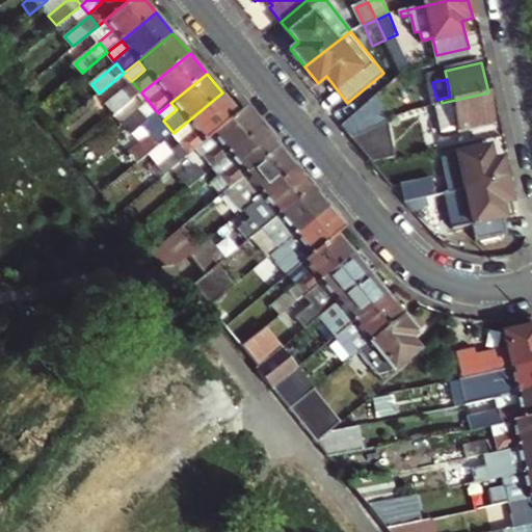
[(109,105),(115,113),(141,92),(134,84),(109,105)]
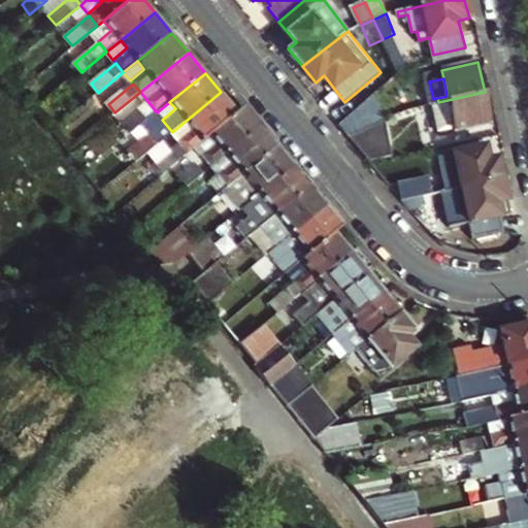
[(409,109),(431,104),(428,90),(406,95),(409,109)]
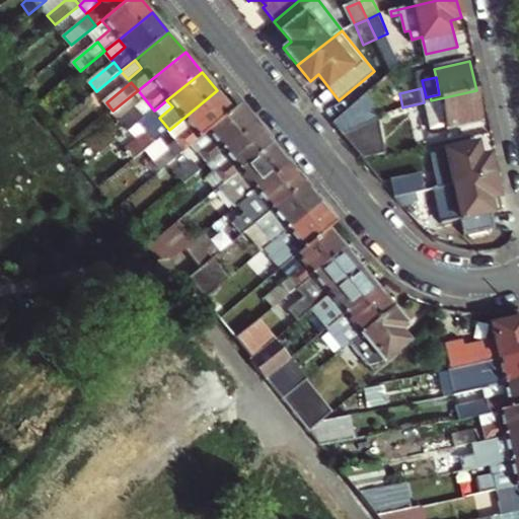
[(193,143),(206,132),(233,109),(217,90),(169,130),(177,139),(186,148),(193,143)]
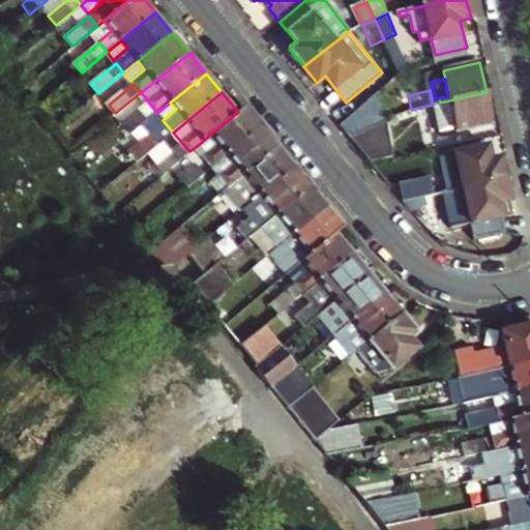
[(454,128),(455,133),(494,123),(487,92),(440,102),(434,105),(440,131),(454,128)]
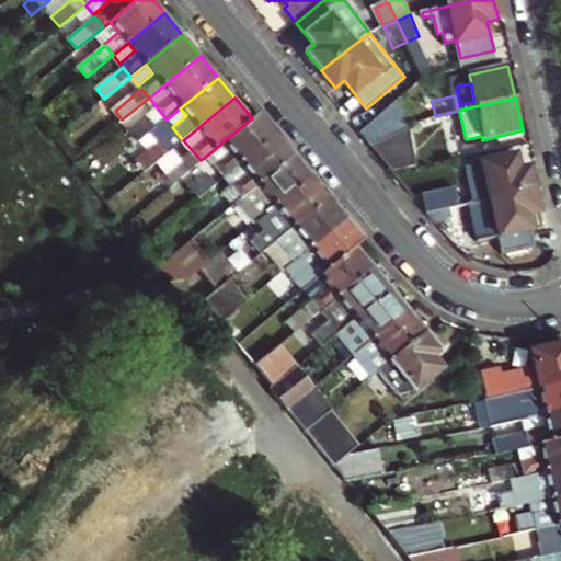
[(409,127),(412,126),(399,100),(362,132),(373,144),(409,127)]
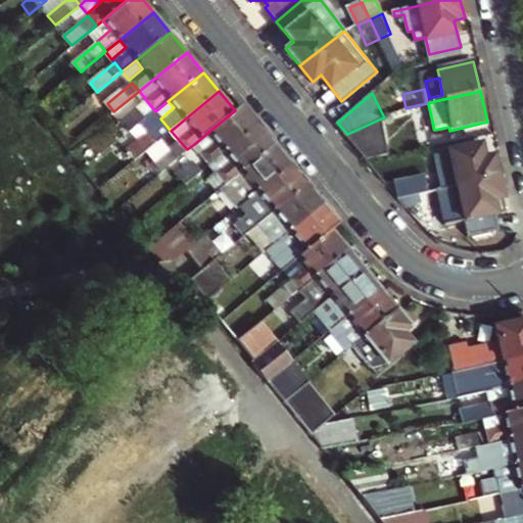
[(155,111),(160,119),(174,107),(168,101),(155,111)]
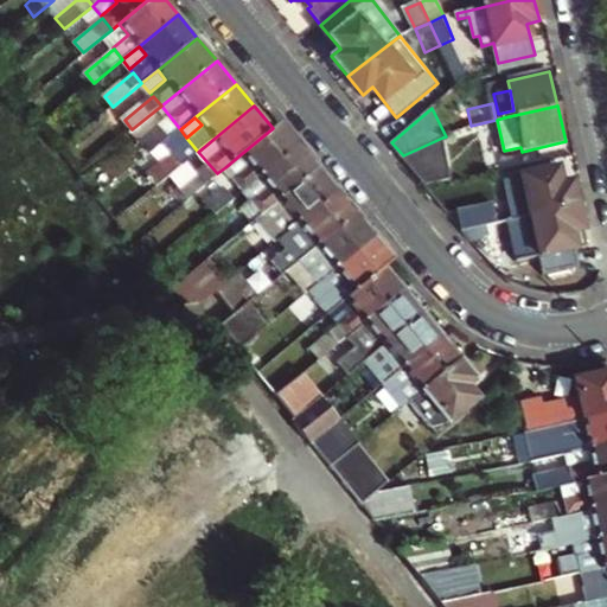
[(244,191),(301,146),(281,121),(273,128),(241,154),(249,164),(234,177),(244,191)]
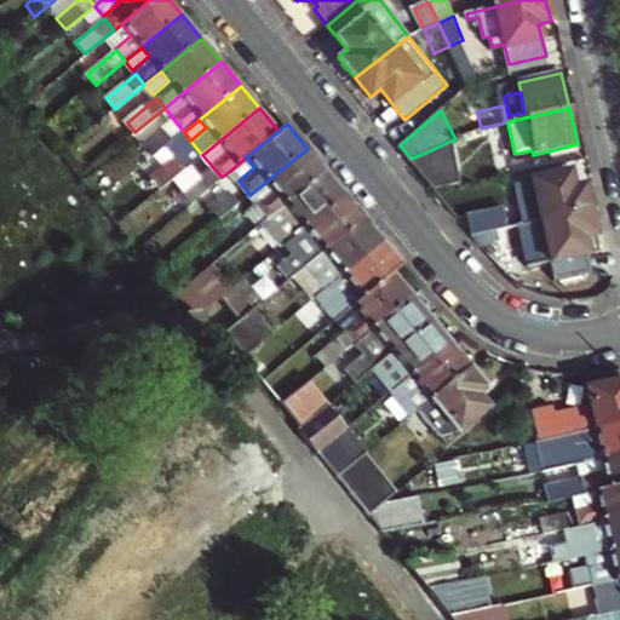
[(145,145),(155,155),(173,141),(164,130),(145,145)]
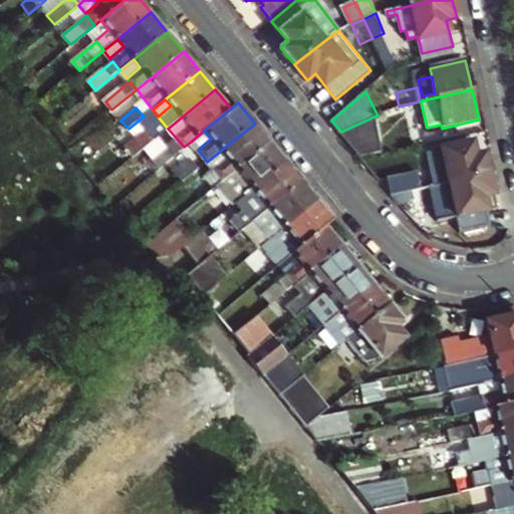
[(360,155),(382,151),(374,116),(341,132),(360,155)]
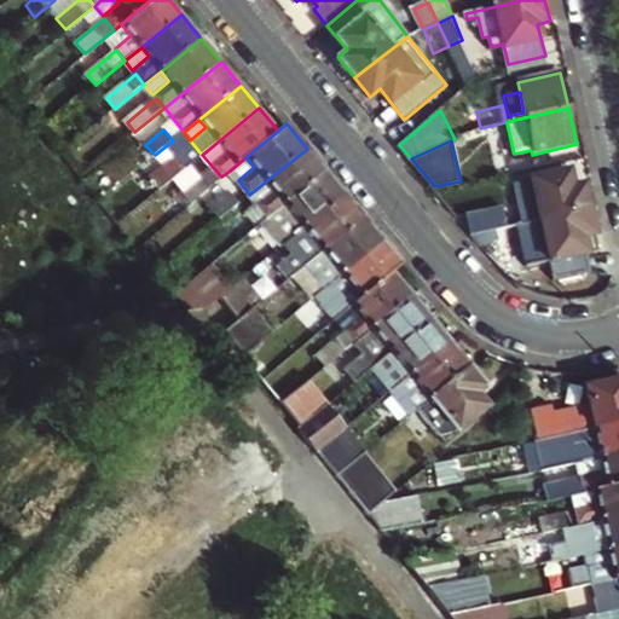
[(327,172),(307,149),(249,195),(268,218),(327,172)]
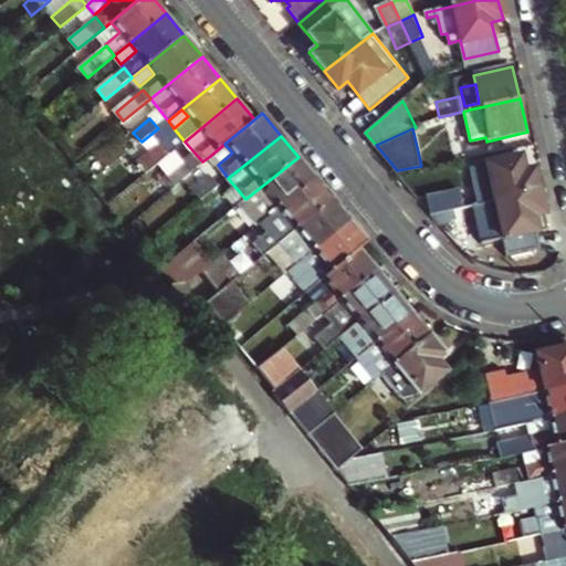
[(149,170),(175,149),(167,139),(142,160),(149,170)]
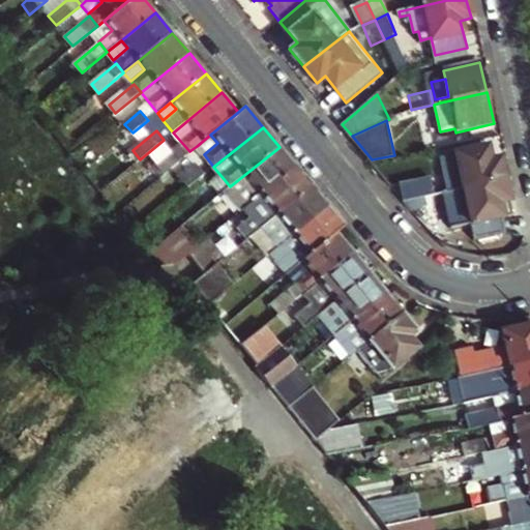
[(217,143),(210,135),(197,146),(204,154),(217,143)]
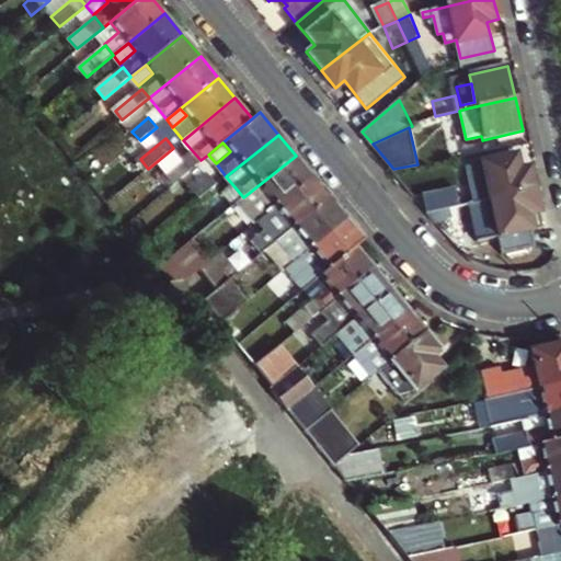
[(164,173),(172,183),(201,160),(192,150),(164,173)]
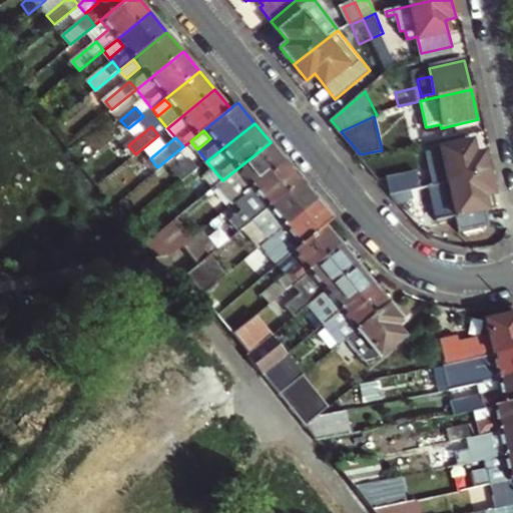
[(444,180),(445,183),(489,172),(485,153),(477,154),(473,141),(443,148),(450,178),(444,180)]
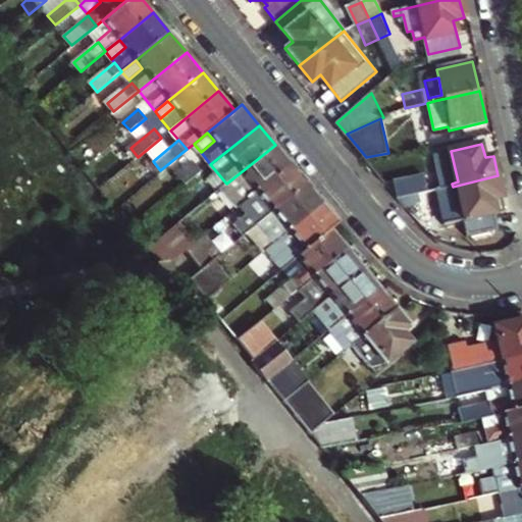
[(205,201),(221,221),(243,203),(256,193),(291,164),(275,145),(226,184),(217,191),(205,201)]
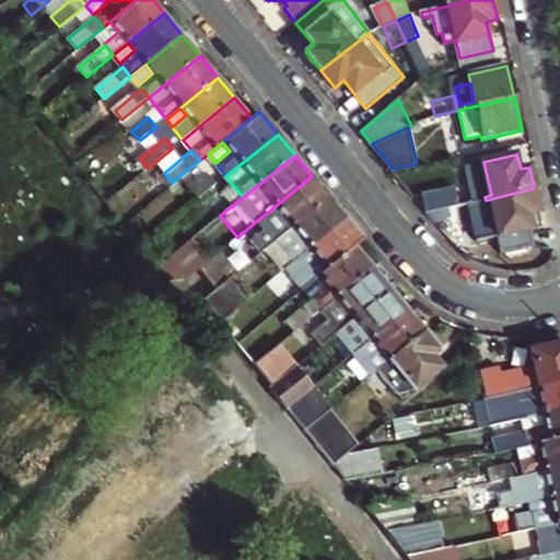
[(191,188),(200,198),(217,184),(208,174),(191,188)]
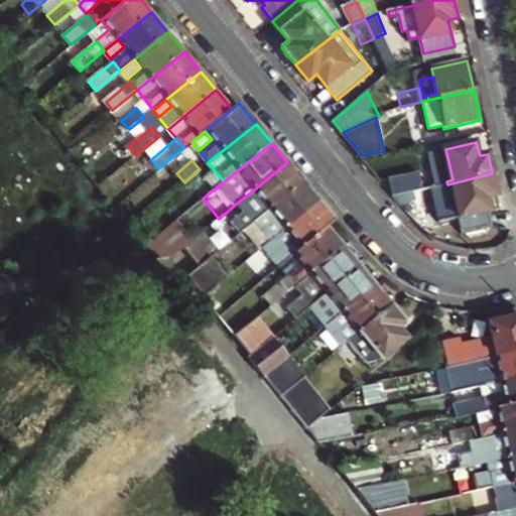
[(270,210),(304,181),(287,162),(253,190),(260,198),(247,209),(251,214),(242,222),(247,228),(270,210)]
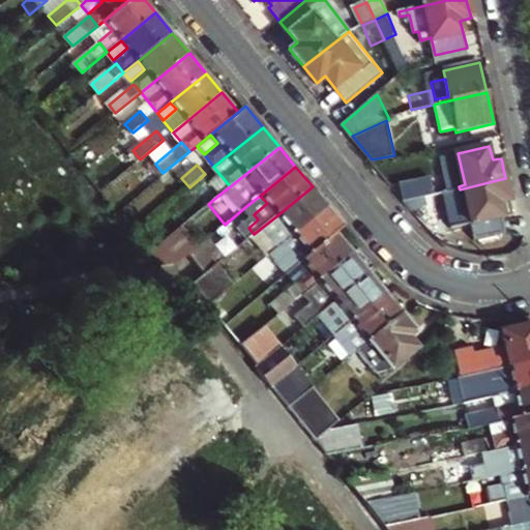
[(505,178),(460,189),(461,195),(466,194),(477,240),(509,233),(506,221),(516,218),(505,178)]
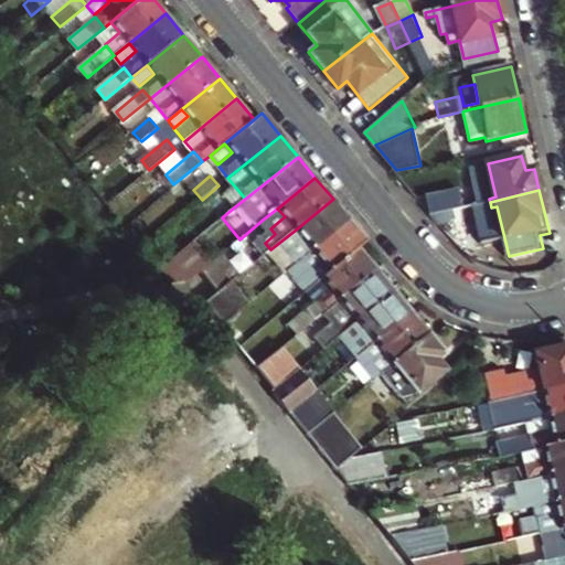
[(454,196),(456,210),(480,204),(477,191),(454,196)]
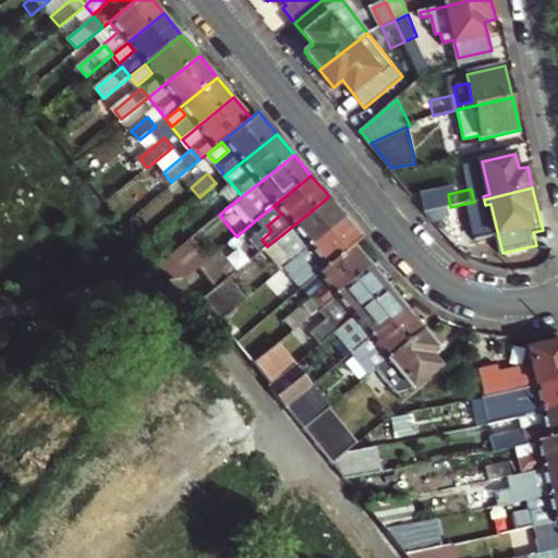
[(219,215),(232,204),(223,193),(207,206),(217,217),(219,215)]
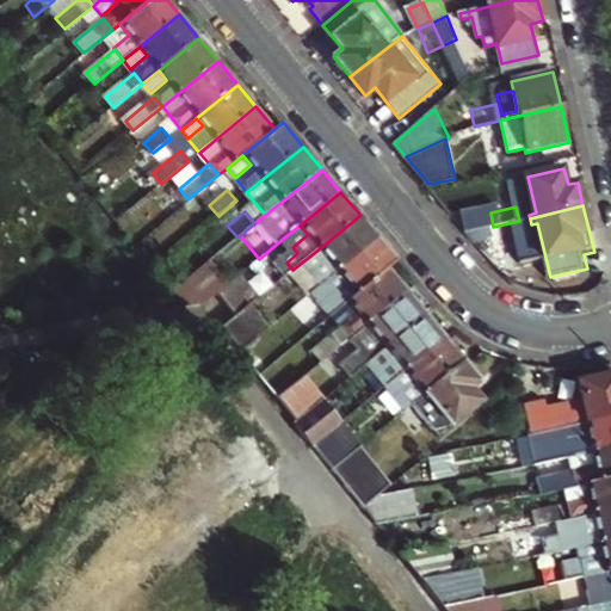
[(312,271),(313,273),(322,285),(380,239),(360,215),(320,248),(327,258),(312,271)]
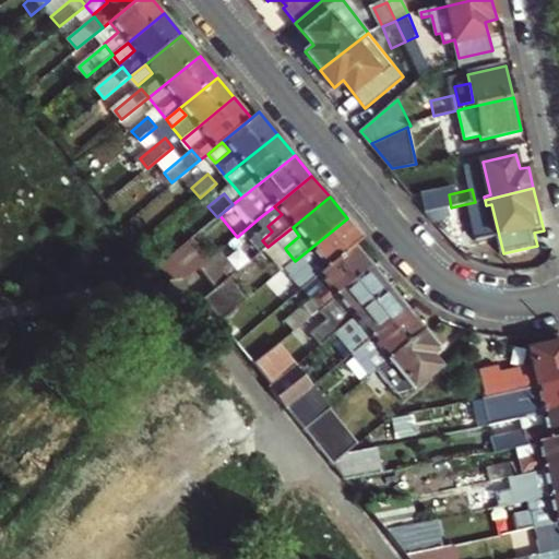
[(274,206),(260,217),(268,226),(282,214),(274,206)]
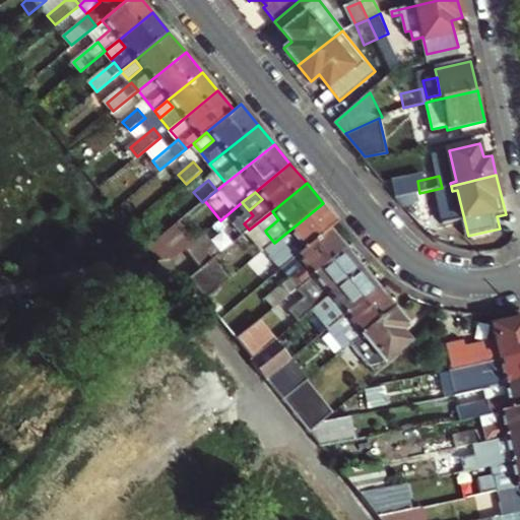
[(419,193),(398,198),(406,208),(423,204),(419,193)]
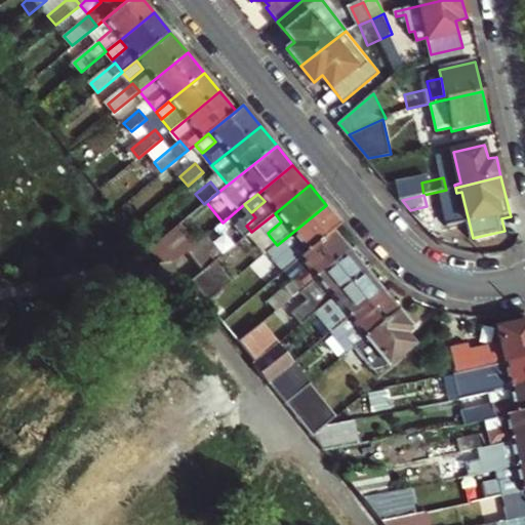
[(342,225),(326,205),(277,245),(284,254),(293,265),(333,232),(342,225)]
